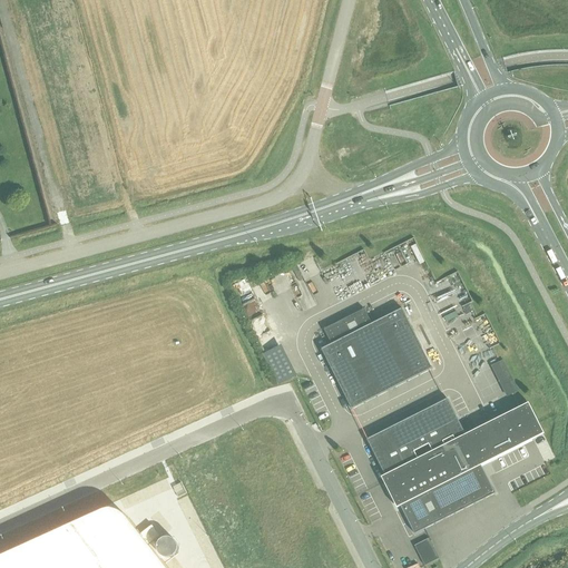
[(413,243),(409,245),(418,262),(422,260),(413,243)]
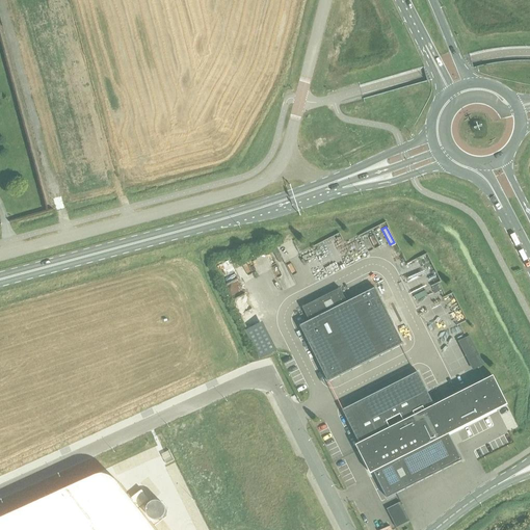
[(364,291),(346,300),(308,319),(302,322),(298,324),(312,351),(326,380),(366,361),(402,343),(391,319),(373,286),(364,291)]
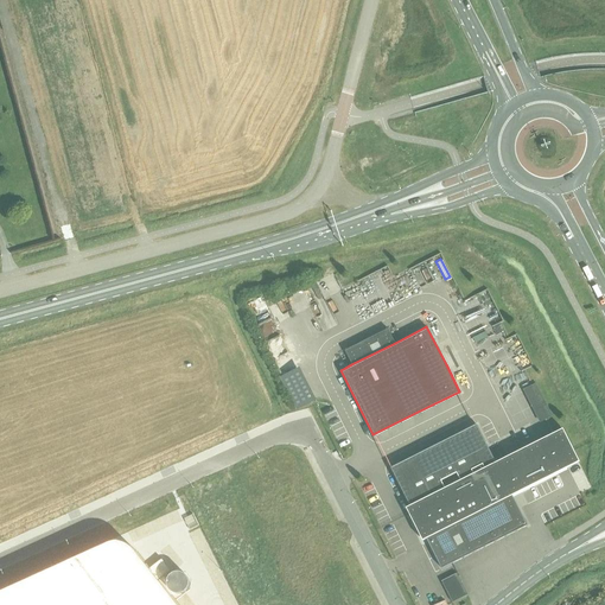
[(282,374),(298,407),(317,397),(301,365),(282,374)]
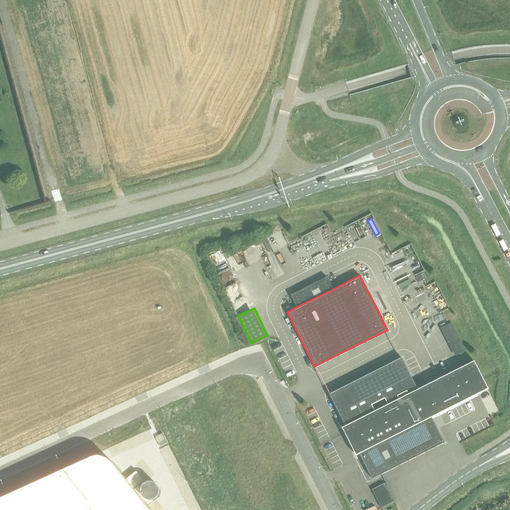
[(455,321),(444,325),(455,353),(466,349),(455,321)]
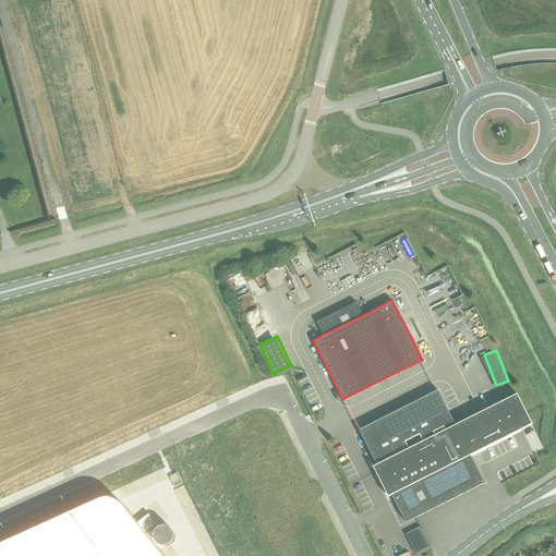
[(531,423),(516,393),(493,405),(483,410),(472,415),(455,424),(443,401),(436,388),(406,403),(358,428),(370,452),(375,463),(372,466),(379,481),(387,495),(390,494),(405,521),(462,492),(483,481),(470,454),(468,450),(475,446),(478,449),(531,423)]
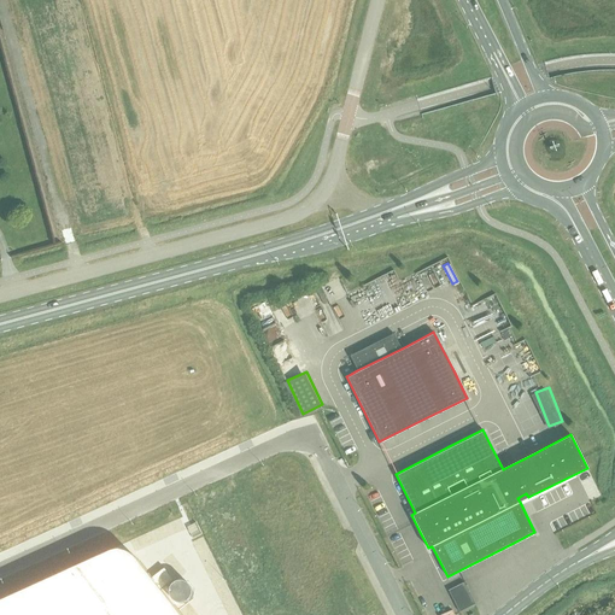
[(0,614),(181,614),(175,607),(171,603),(159,587),(173,578),(168,573),(163,567),(157,570),(151,577),(144,567),(138,558),(136,558),(135,557),(134,556),(132,554),(129,552),(128,551),(126,550),(123,550),(121,549),(118,549),(116,549),(113,549),(111,549),(109,549),(106,550),(104,551),(58,572),(0,597),(0,614)]
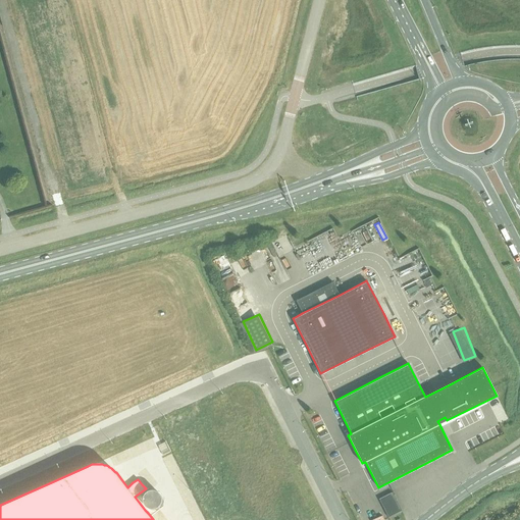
[(394,489),(381,496),(390,514),(402,508),(394,489)]
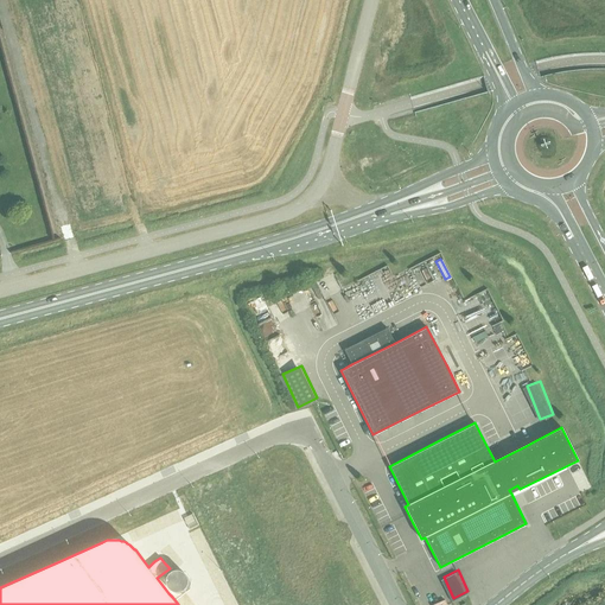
[(166,579),(166,581),(166,584),(167,586),(169,588),(170,590),(172,591),(174,592),(177,592),(179,592),(182,591),(184,590),(185,588),(186,586),(188,584),(188,581),(188,579),(188,578),(186,575),(184,573),(183,572),(180,571),(178,571),(176,571),(174,571),(172,572),(170,573),(169,574),(167,577),(166,579)]
